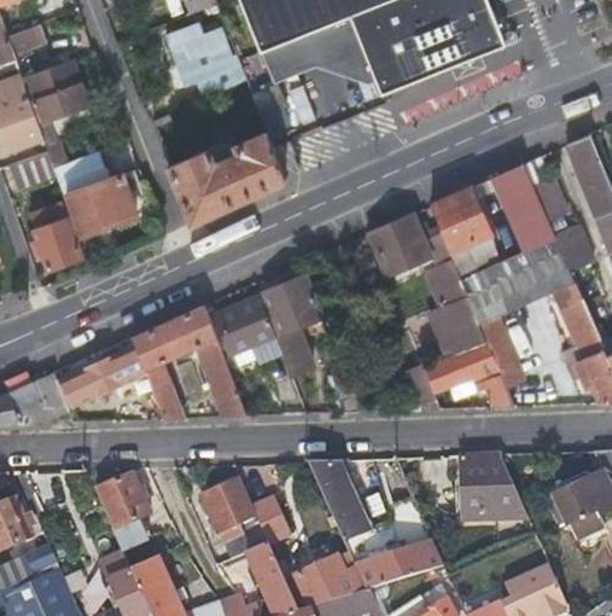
[(211,1),(211,0),(186,0),(191,10),(211,1)]
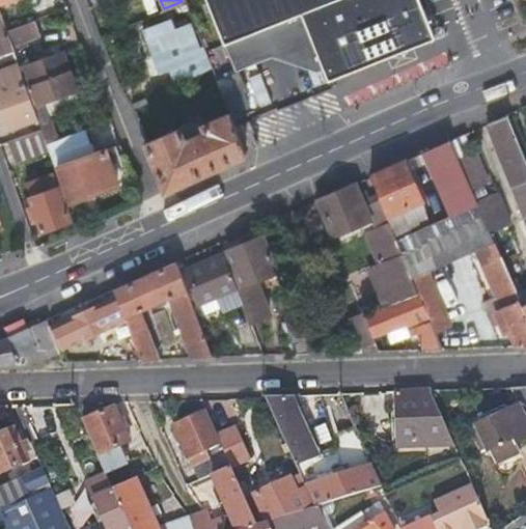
[(211,0),(256,117),(331,86),(328,79),(439,35),(424,0),(211,0)]
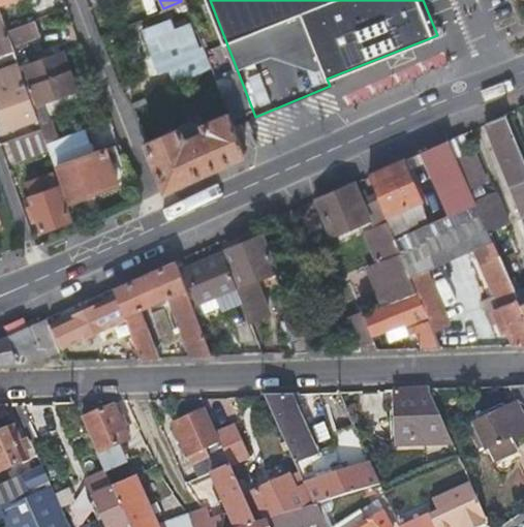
[(2,17),(0,11),(0,55),(13,51),(12,45),(6,29),(2,17)]
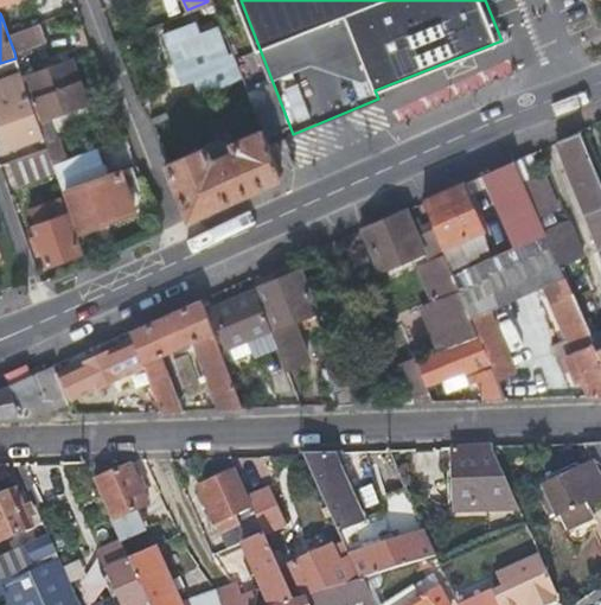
[(199,97),(237,82),(227,53),(223,56),(208,18),(159,37),(180,86),(192,81),(199,97)]
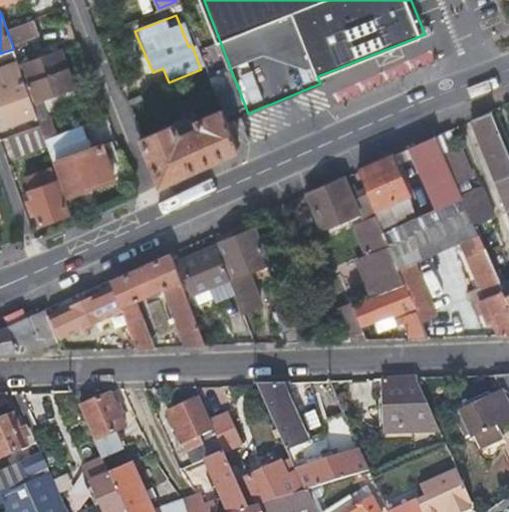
[(33,18),(6,28),(12,44),(39,34),(33,18)]
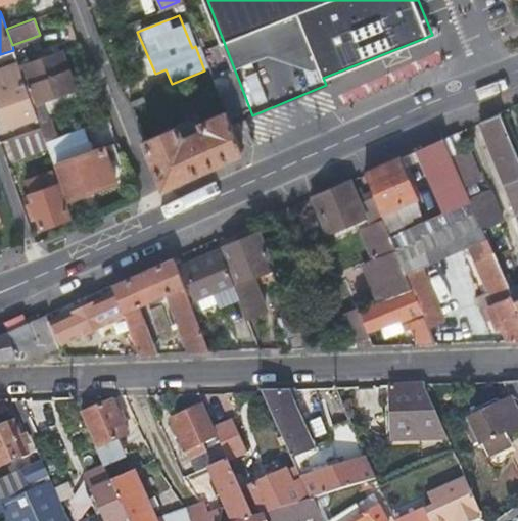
[(40,126),(46,140),(55,136),(42,99),(76,87),(62,49),(19,65),(37,114),(40,126)]
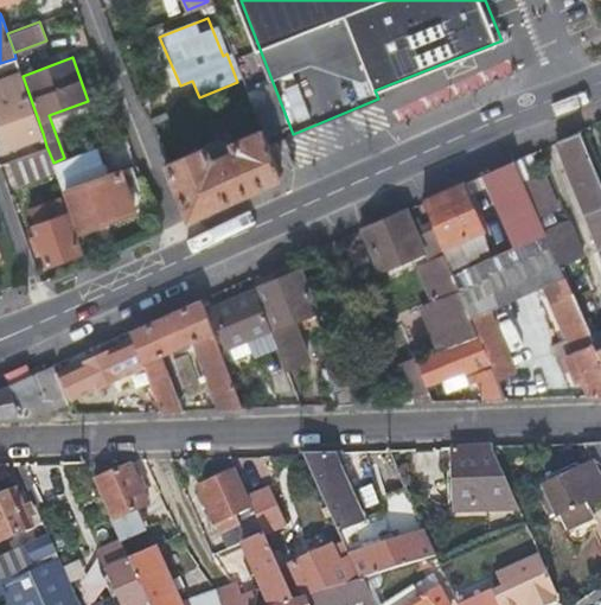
[(16,58),(0,63),(0,123),(10,148),(31,141),(31,137),(43,133),(23,76),(16,58)]
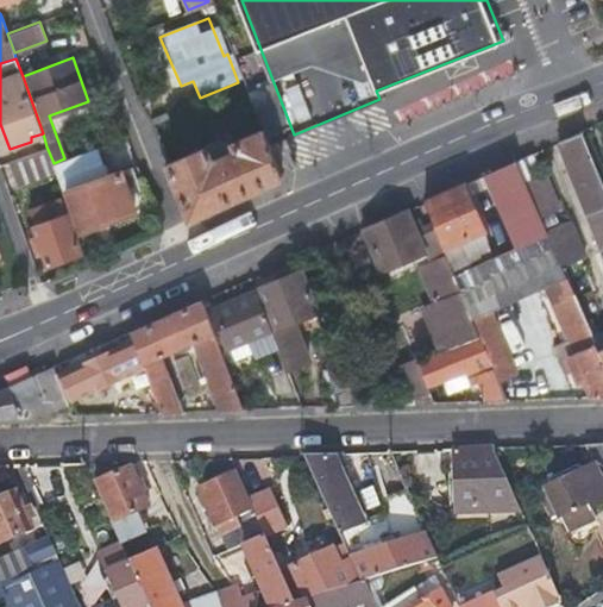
[(557,144),(602,248),(602,182),(582,133),(557,144)]
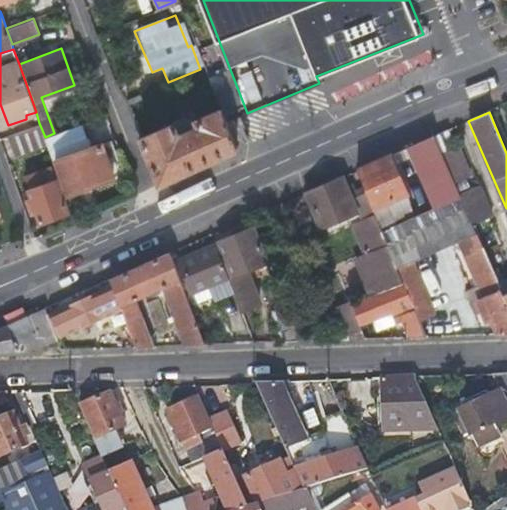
[(138,138),(157,184),(171,177),(223,154),(234,150),(231,142),(219,113),(194,123),(197,130),(193,131),(189,123),(183,125),(181,121),(138,138)]
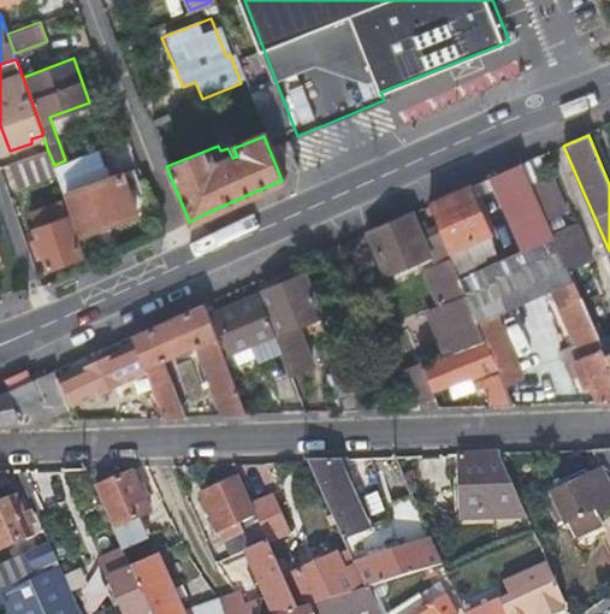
[(57,173),(64,192),(63,196),(110,178),(98,148),(65,160),(54,165),(57,173)]
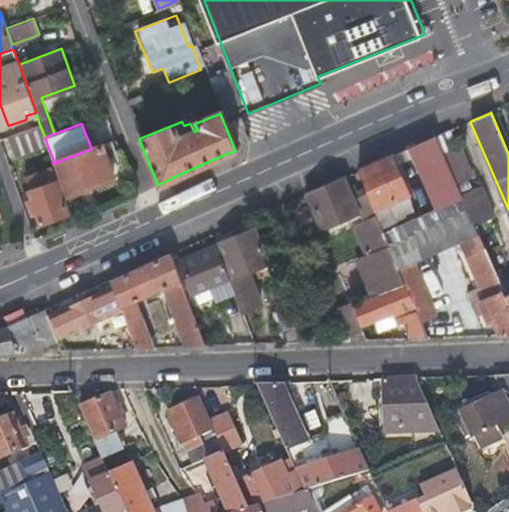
[(42,141),(37,126),(13,136),(18,149),(42,141)]
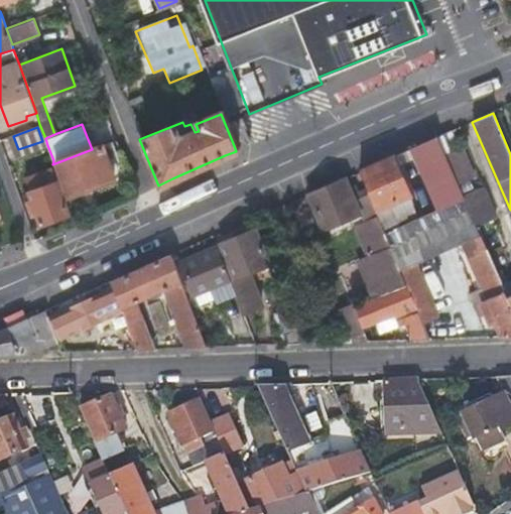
[(443,152),(437,138),(409,150),(434,210),(462,199),(443,152)]
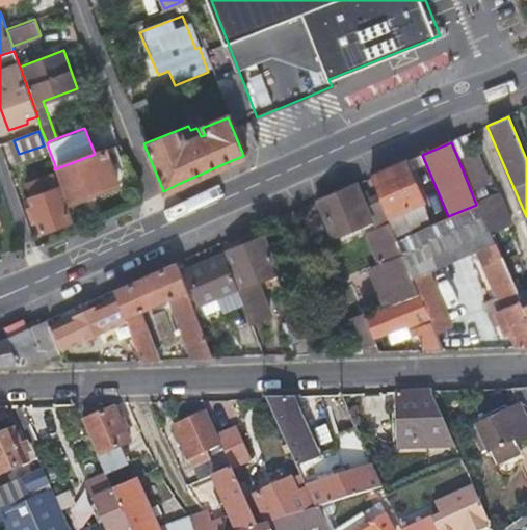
[(95,154),(54,169),(67,201),(116,185),(104,151),(95,154)]
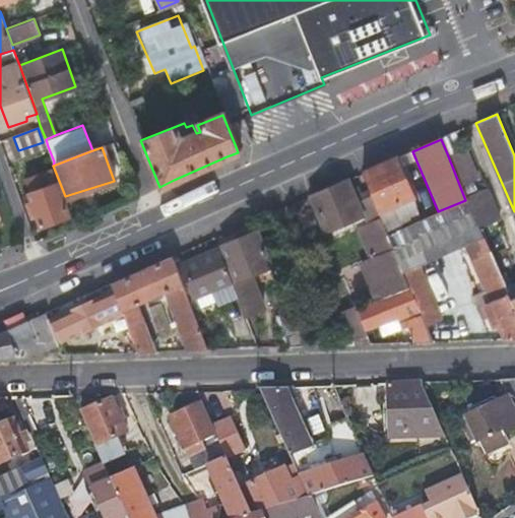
[(453,155),(466,186),(479,179),(466,150),(453,155)]
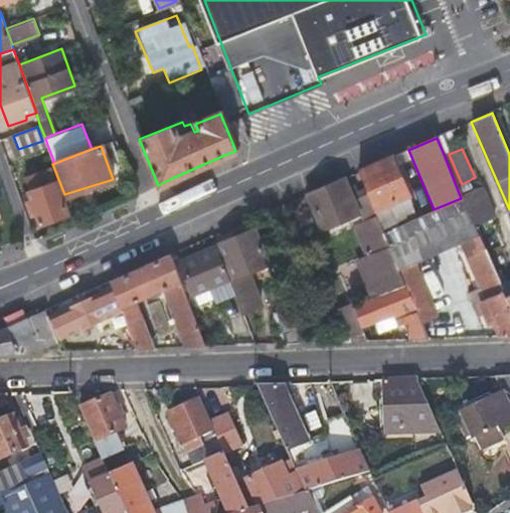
[(408,196),(391,157),(358,171),(367,193),(399,270),(413,265),(461,244),(478,236),(461,198),(434,209),(413,219),(404,198),(408,196)]
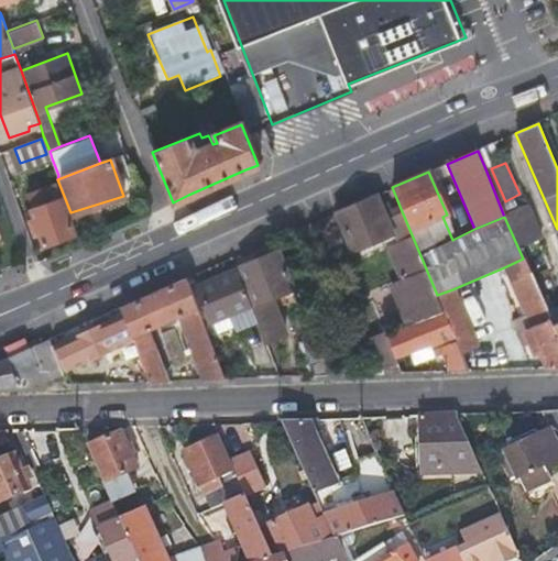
[(75,240),(56,186),(30,195),(34,209),(31,210),(34,220),(31,222),(35,238),(41,237),(46,250),(75,240)]
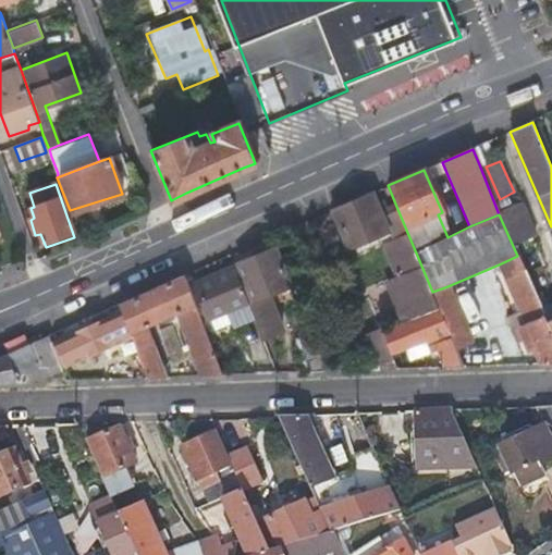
[(384,214),(373,189),(328,209),(345,250),(390,231),(384,214)]
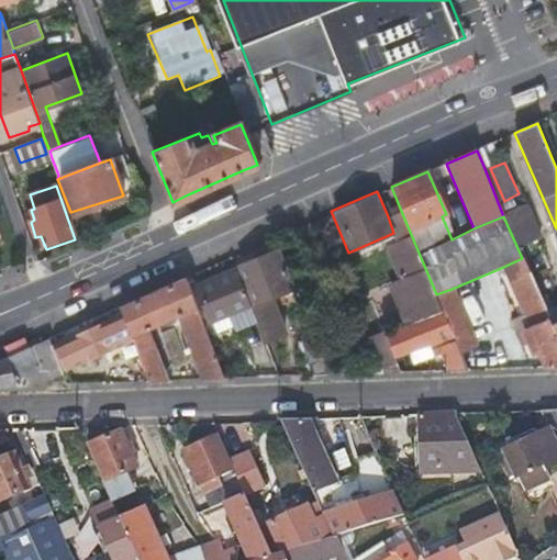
[(516,230),(542,231),(542,206),(516,206),(516,230)]
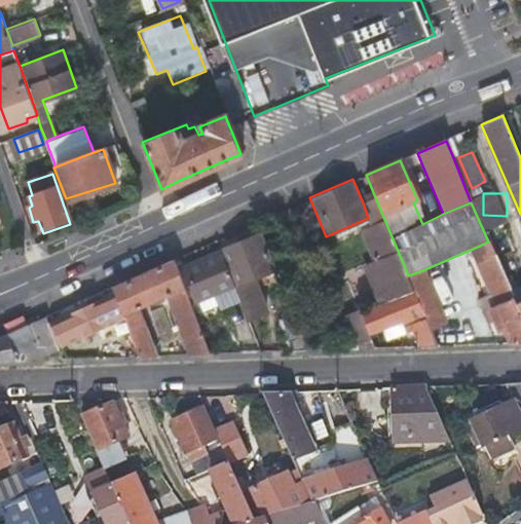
[(414,291),(408,275),(375,197),(363,202),(368,218),(371,224),(357,231),(370,264),(377,283),(368,286),(376,306),(414,291)]
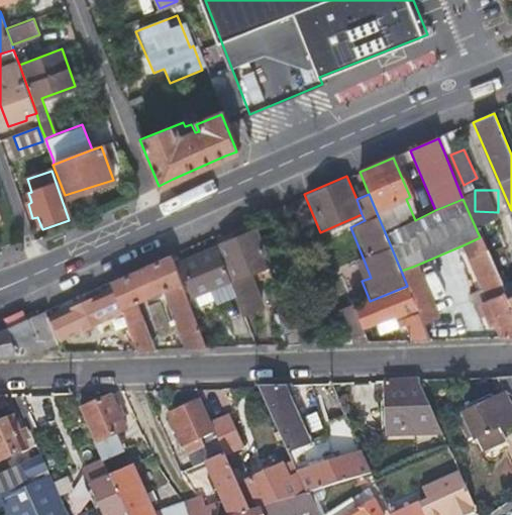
[(230,280),(236,296),(243,312),(263,305),(250,272),(269,265),(253,229),(222,242),(236,278),(230,280)]
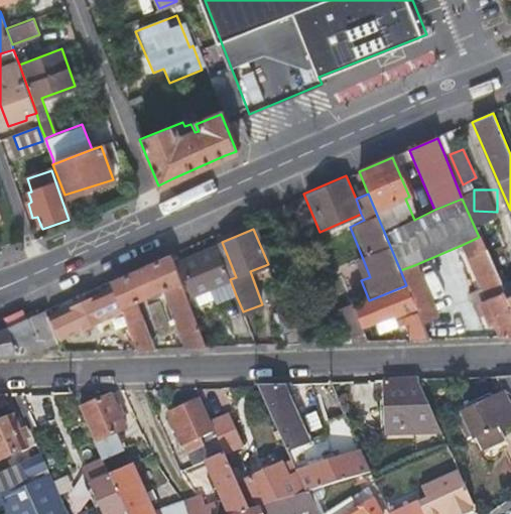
[(510,310),(479,237),(462,245),(489,310),(484,312),(487,323),(494,322),(499,334),(510,333),(510,310)]
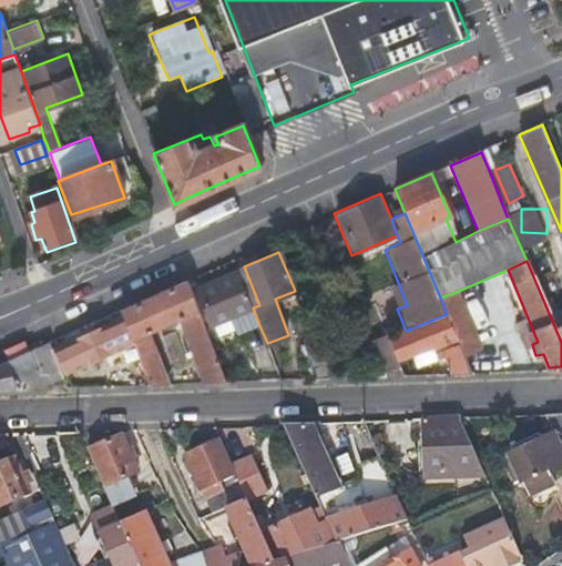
[(253,307),(239,271),(200,289),(213,321),(228,315),(237,335),(259,325),(253,307)]
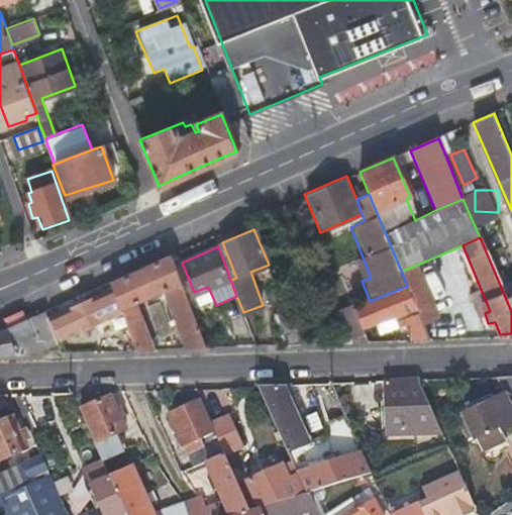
[(181,285),(170,255),(109,282),(112,289),(120,310),(137,303),(162,293),(181,285)]
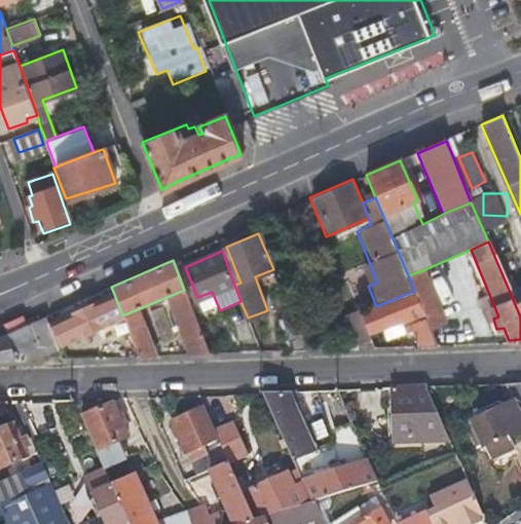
[(377,283),(370,264),(362,268),(368,286),(377,283)]
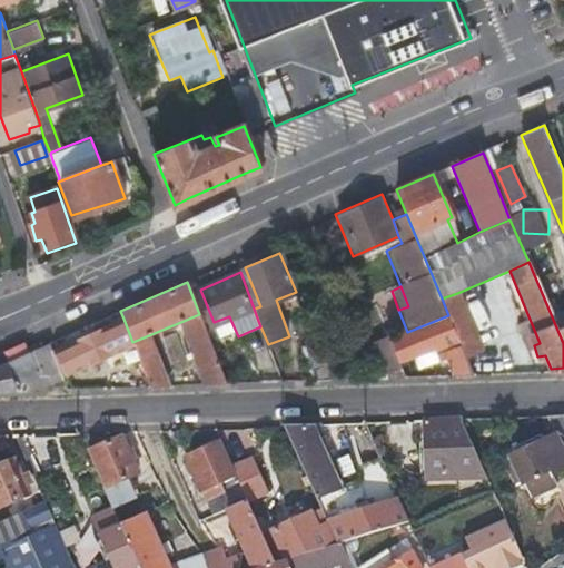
[(482,352),(457,293),(442,299),(448,315),(463,351),(466,358),(482,352)]
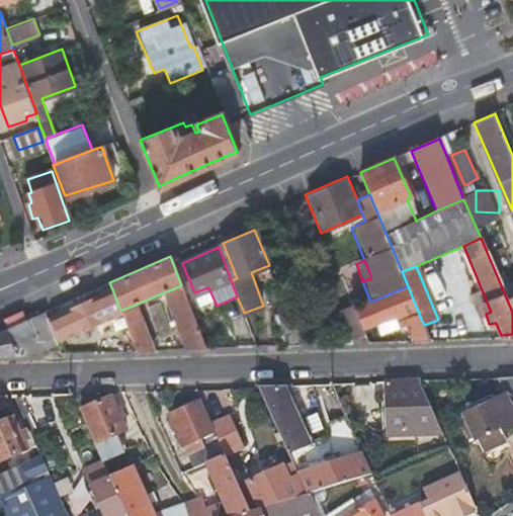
[(181,285),(162,293),(185,348),(205,347),(181,285)]
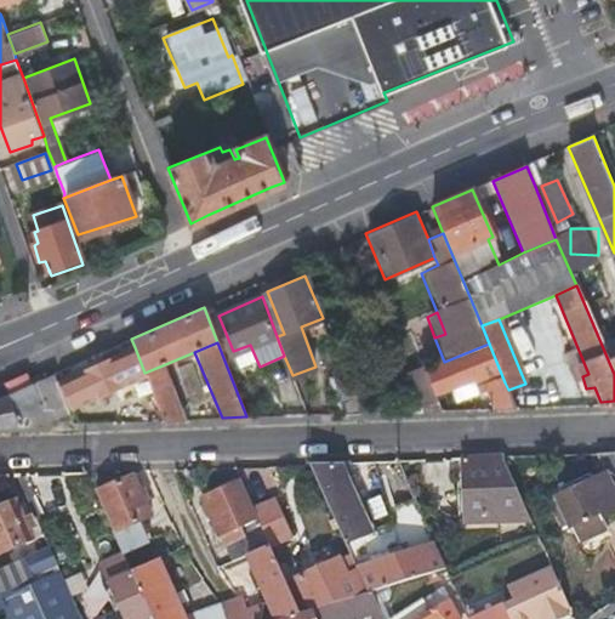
[(499,385),(505,382),(489,344),(444,362),(430,369),(432,375),(482,352),(490,369),(499,385)]
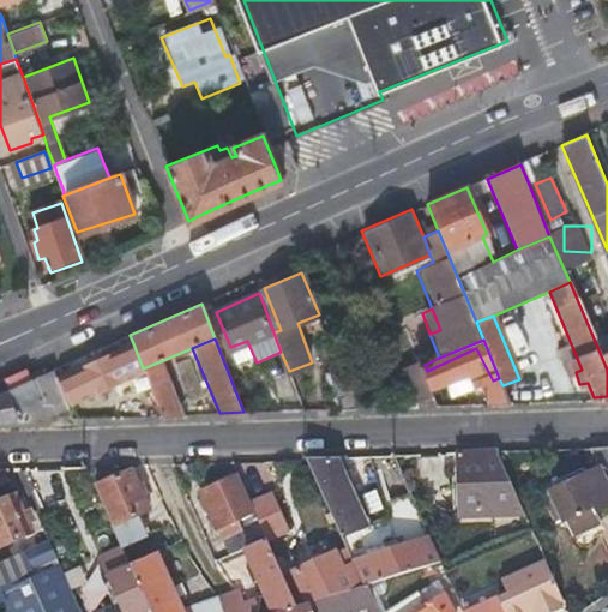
[(143,369),(133,343),(58,375),(68,401),(143,369)]
